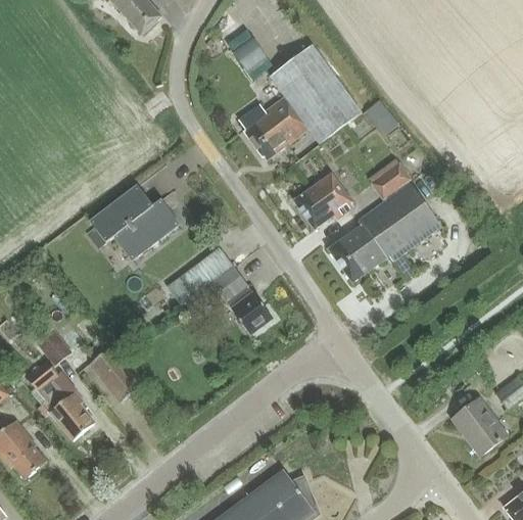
[(107,0),(108,1),(109,0),(111,0),(141,34),(161,15),(147,0),(107,0)]
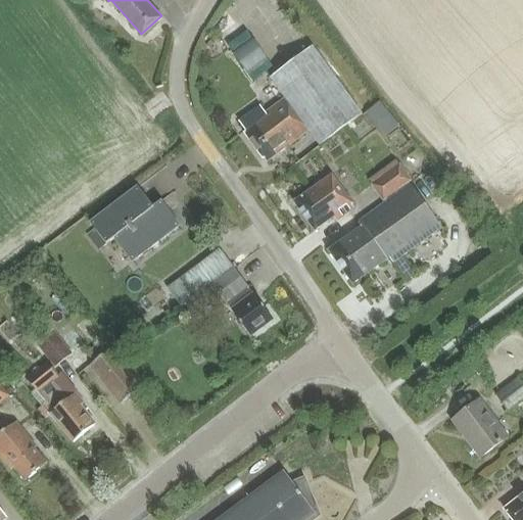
[(268,113),(245,130),(244,131),(266,160),(308,129),(318,142),(363,111),(311,46),(270,76),(284,95),(265,109),(268,113)]
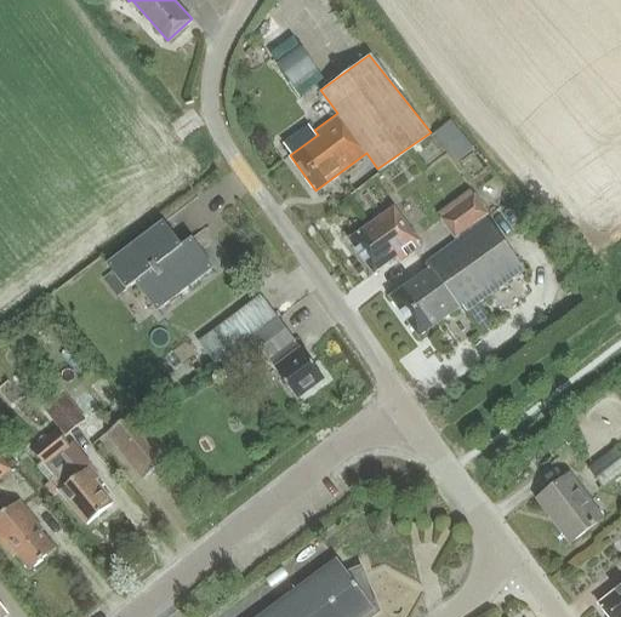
[(446,146),(462,132),(450,118),(434,131),(446,146)]
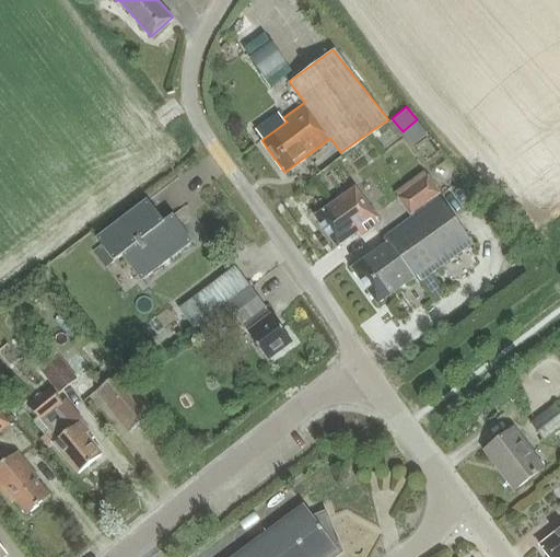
[(254,126),(263,139),(287,122),(283,117),(278,109),(254,126)]
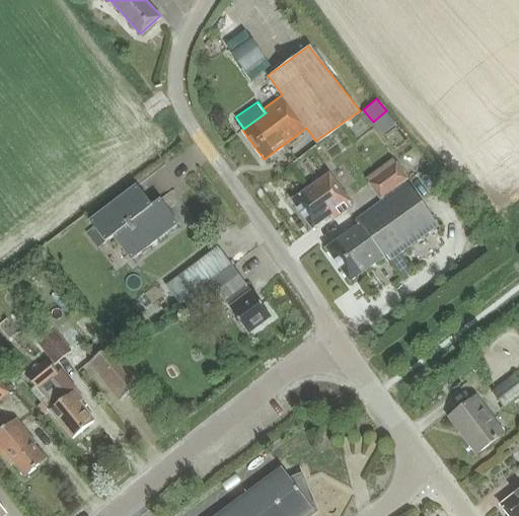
[(386,111),(373,122),(382,133),(395,122),(386,111)]
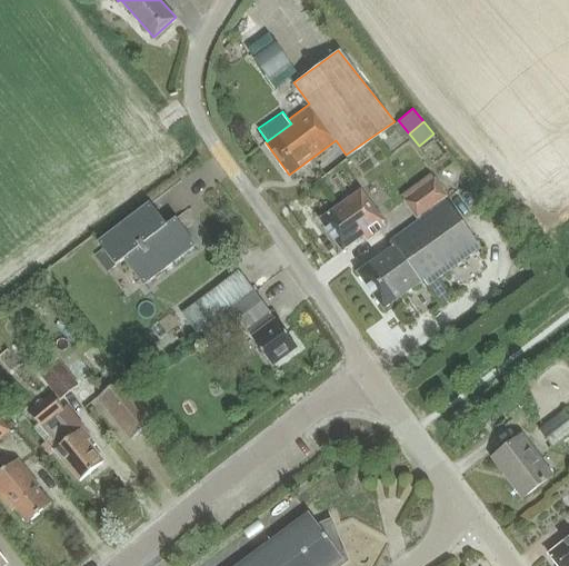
[(433,176),(430,171),(400,194),(416,217),(448,194),(435,175),(433,176)]
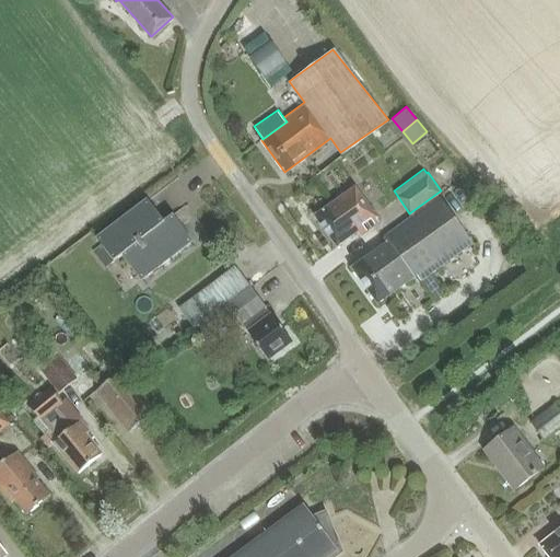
[(357,230),(360,234),(380,219),(354,184),(314,213),(336,244),(357,230)]
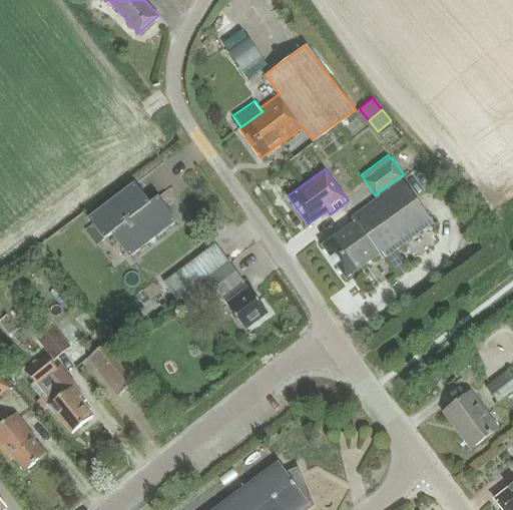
[(432,220),(402,178),(351,215),(354,220),(322,243),(346,276),(382,250),(397,273),(407,266),(395,247),(432,220)]
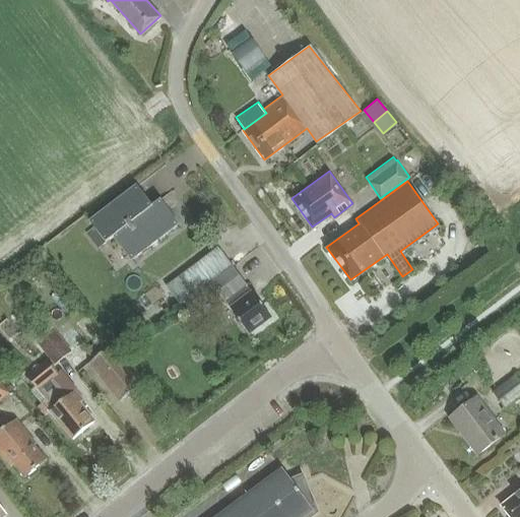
[(178,221),(159,197),(151,203),(135,182),(89,216),(94,222),(86,229),(98,243),(113,231),(131,256),(178,221)]
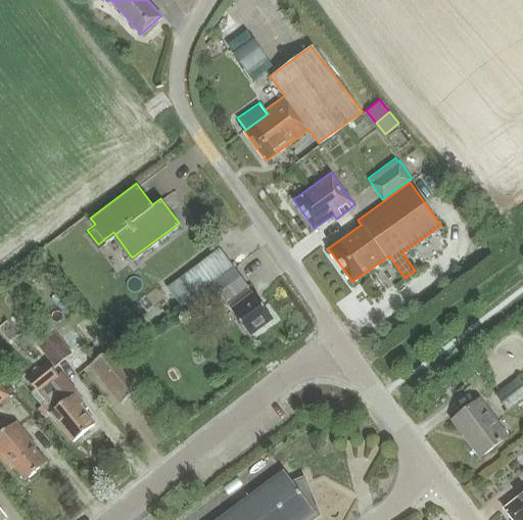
[(167,286),(179,302),(182,300),(198,288),(232,263),(219,246),(167,286)]
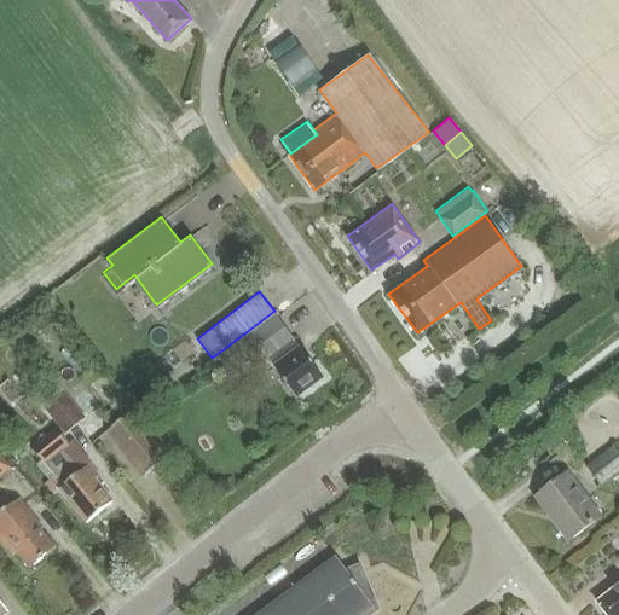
[(296,394),(322,375),(276,313),(235,341),(247,357),(254,365),(266,355),(296,394)]
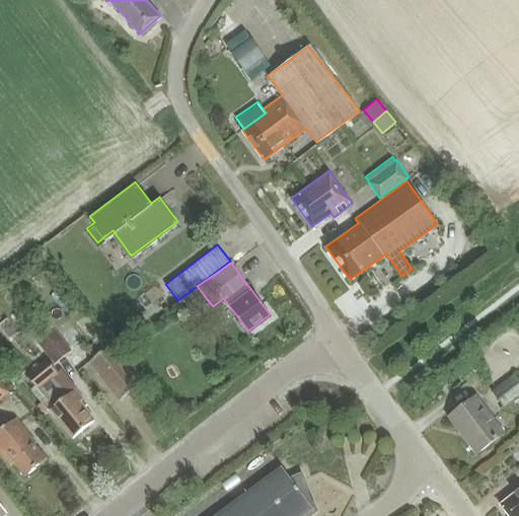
[(197,286),(180,298),(191,311),(207,299),(197,286)]
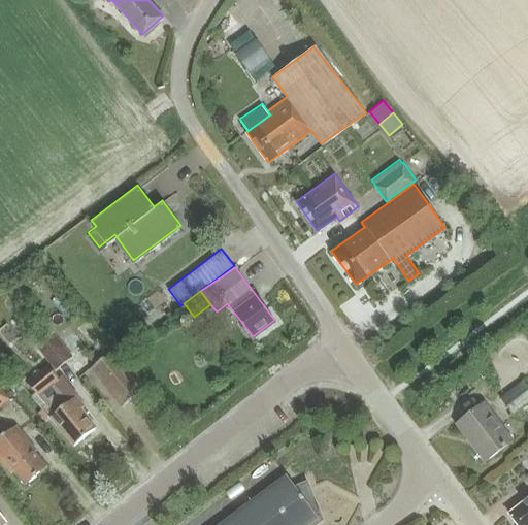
[(73,355),(53,329),(35,343),(56,369),(73,355)]
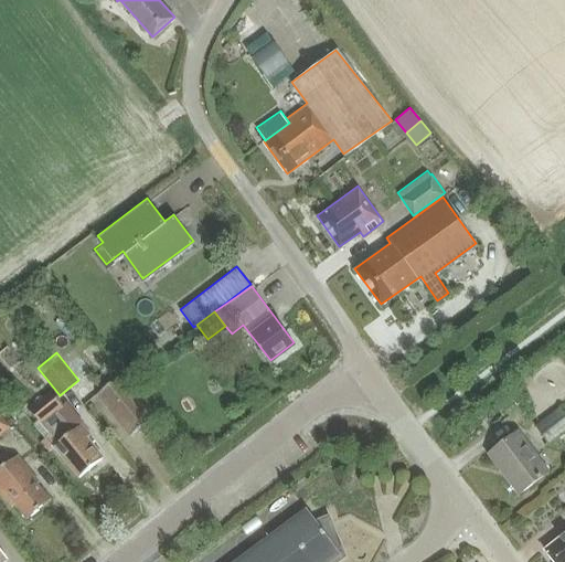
[(130,433),(152,415),(112,363),(92,379),(99,389),(96,391),(130,433)]
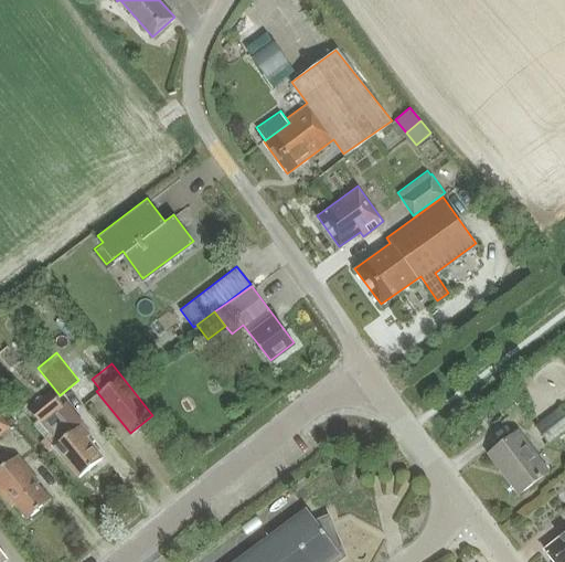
[(30,406),(39,417),(32,422),(43,435),(40,437),(49,448),(54,444),(78,475),(103,456),(86,435),(89,432),(81,421),(73,427),(62,414),(60,415),(55,410),(62,404),(51,390),(30,406)]
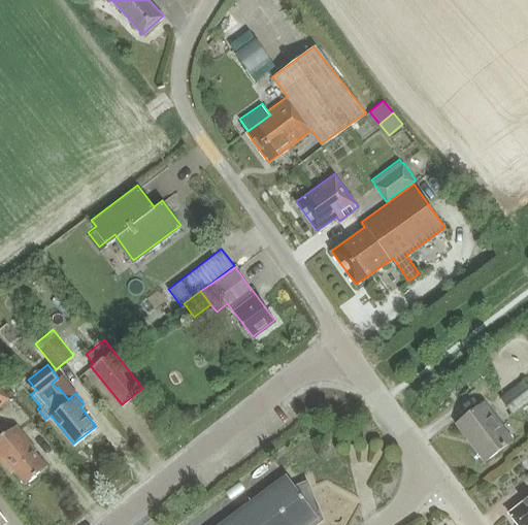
[(19,381),(10,369),(0,375),(8,387),(19,381)]
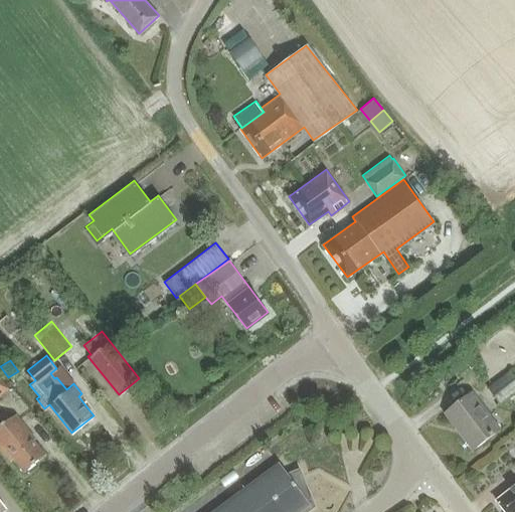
[(451,366),(457,374),(465,368),(460,360),(451,366)]
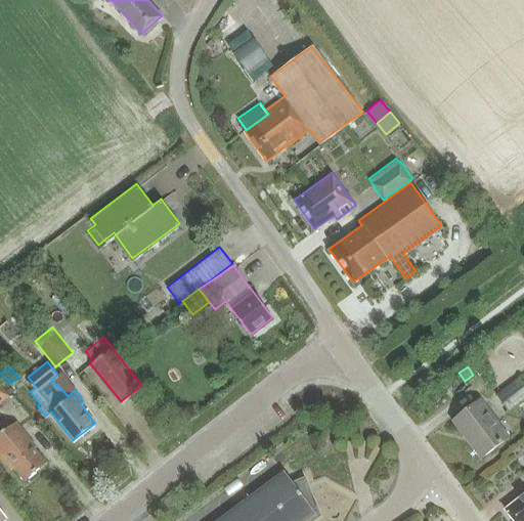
[(509,407),(523,395),(523,381),(519,375),(496,392),(509,407)]
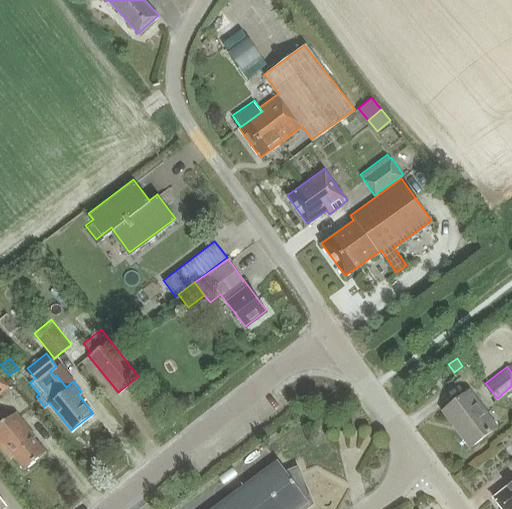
[(0,393),(9,386),(0,374),(0,393)]
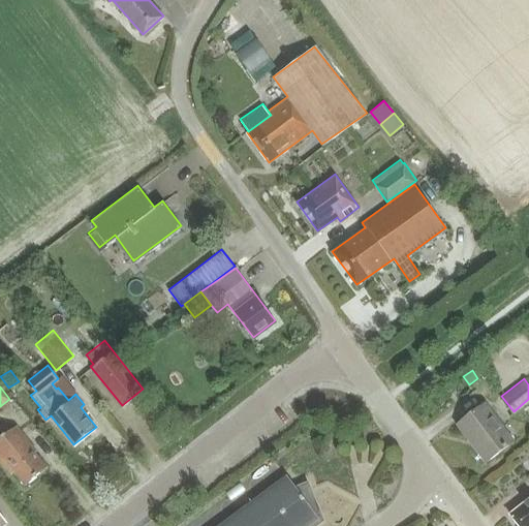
[(457,423),(486,460),(512,440),(485,402),(457,423)]
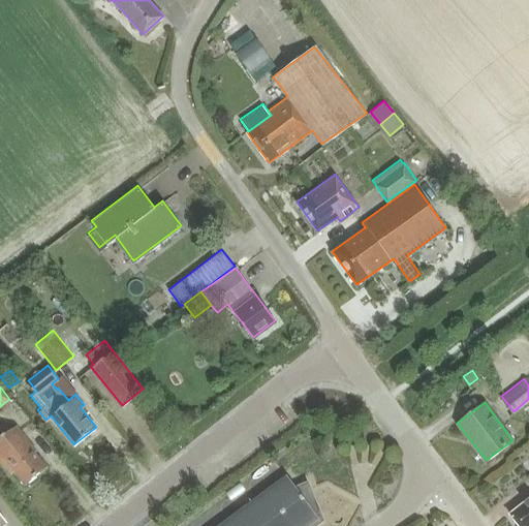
[(16,424),(4,433),(0,436),(0,458),(10,472),(13,469),(25,484),(47,466),(33,451),(36,449),(16,424)]
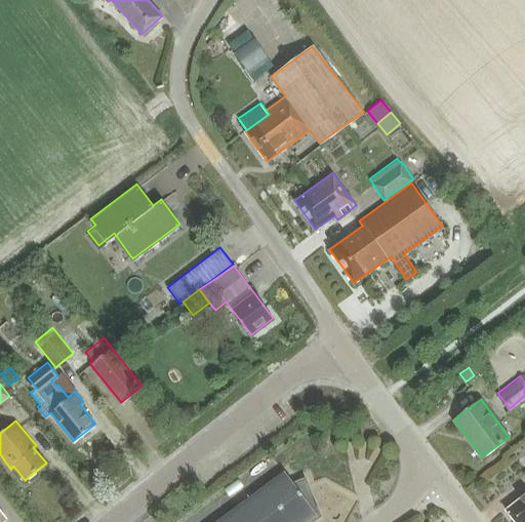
[(305,477),(293,482),(284,471),(214,521),(310,521),(320,515),(305,477)]
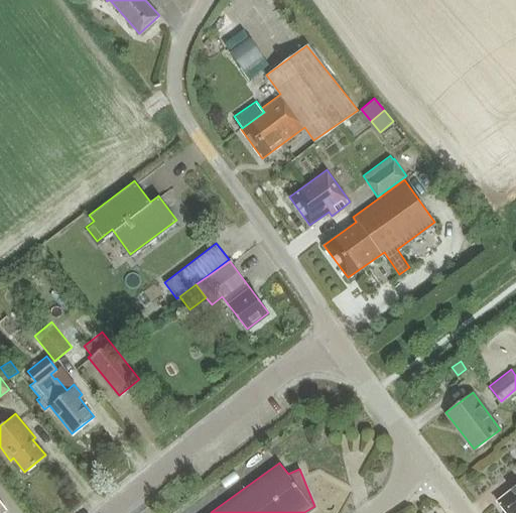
[(515,512),(515,484),(497,500),(507,512),(515,512)]
